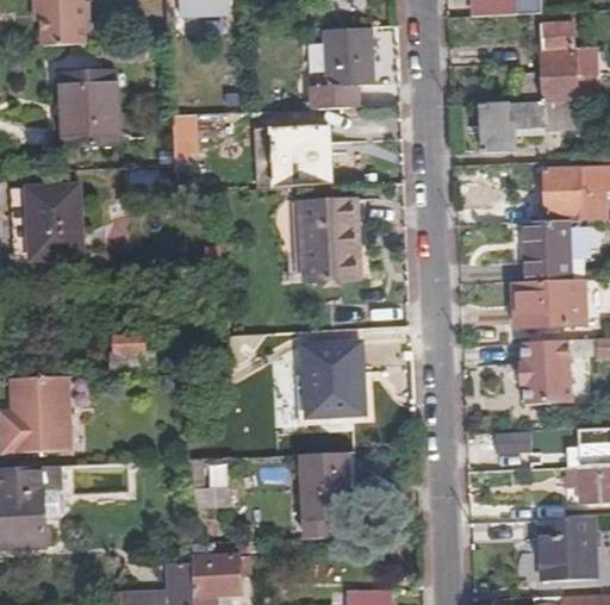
[(42,23),(43,48),(93,44),(91,2),(87,2),(87,0),(33,0),(35,6),(41,6),(41,23),(42,23)]
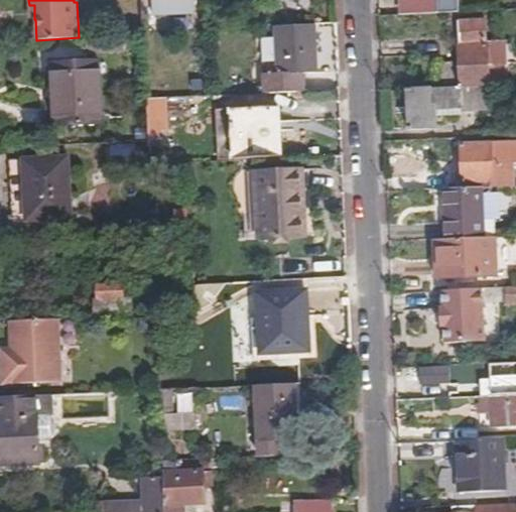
[(437,4),(437,9),(458,8),(457,0),(399,0),(400,5),(437,4)]
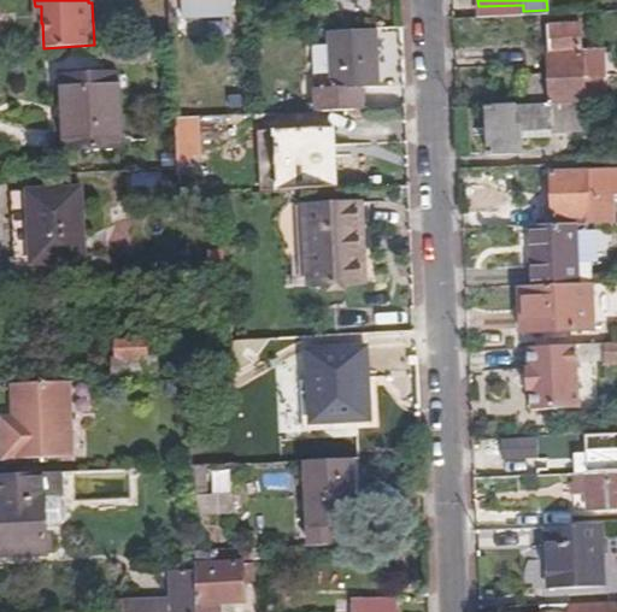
[(552,100),(586,99),(604,98),(603,77),(595,77),(582,77),(581,51),(580,21),(548,22),(552,100)]
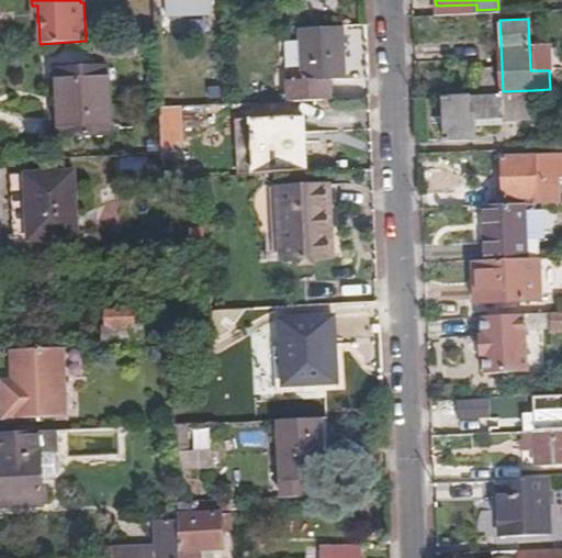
[(302,80),(329,79),(345,78),(343,24),(300,26),(302,80)]
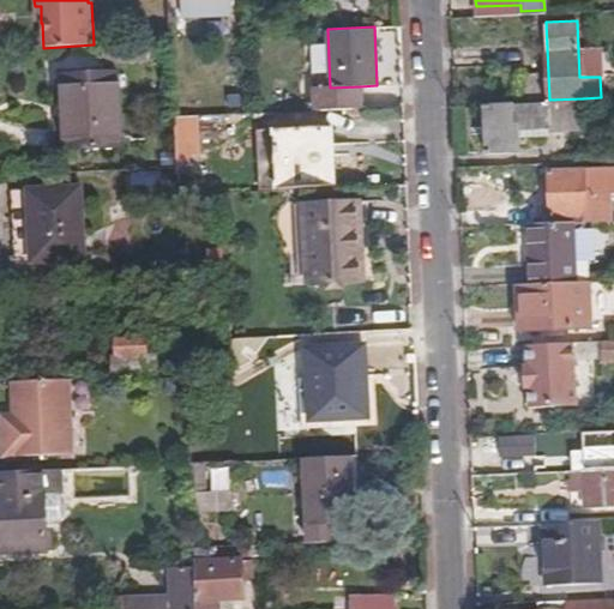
[(149,42),(97,44),(97,62),(150,61),(149,42)]
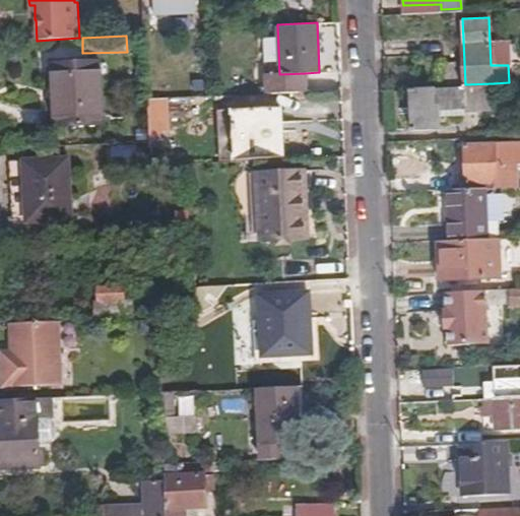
[(491,65),(502,65),(502,43),(490,43),(491,65)]
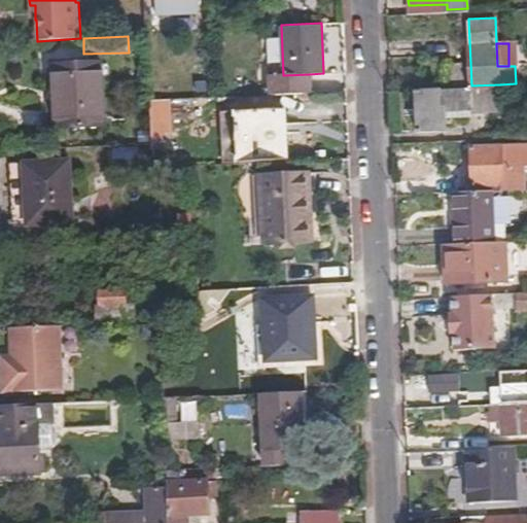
[(443,61),(444,86),(463,85),(461,61),(443,61)]
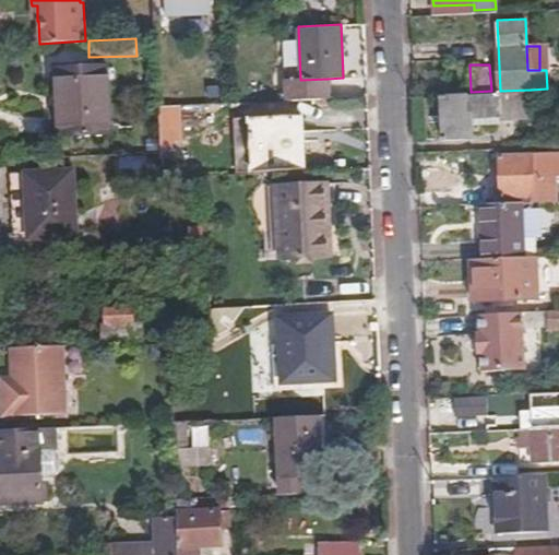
[(52,69),(54,95),(62,94),(64,134),(108,132),(105,67),(52,69)]
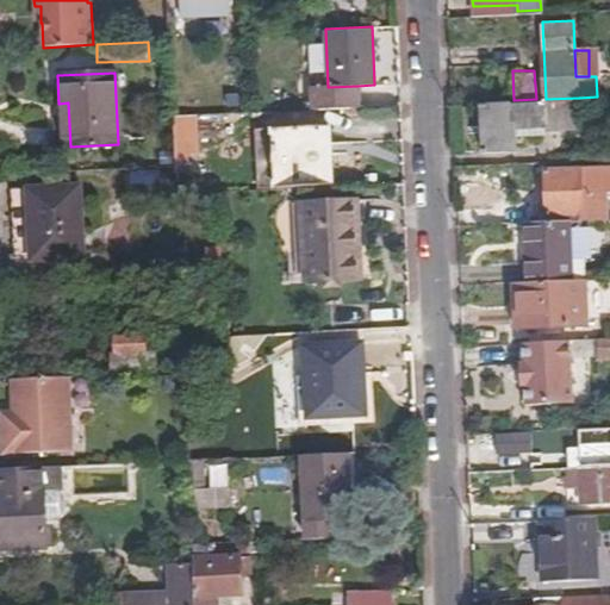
[(310,108),(359,107),(358,86),(328,87),(309,88),(310,108)]
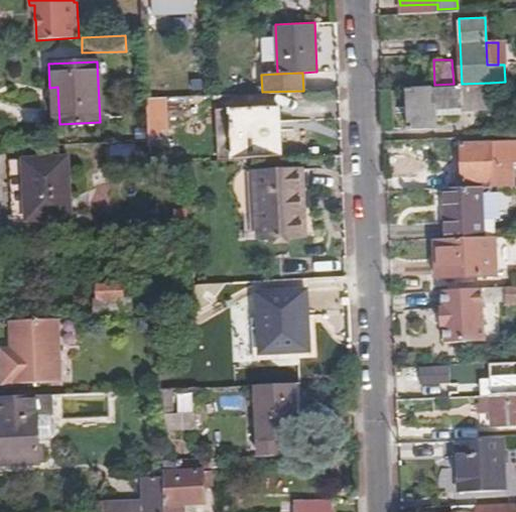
[(164,87),(165,87),(164,76),(150,78),(151,92),(165,91),(164,87)]
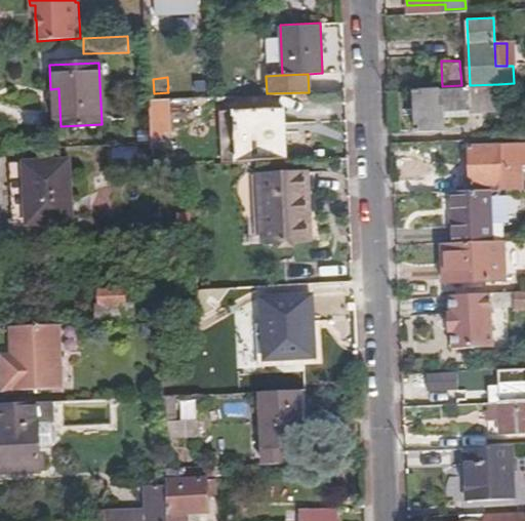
[(442,86),(413,87),(415,130),(438,129),(437,127),(445,127),(445,107),(472,106),(472,108),(499,107),(498,84),(470,85),(461,85),(442,86)]
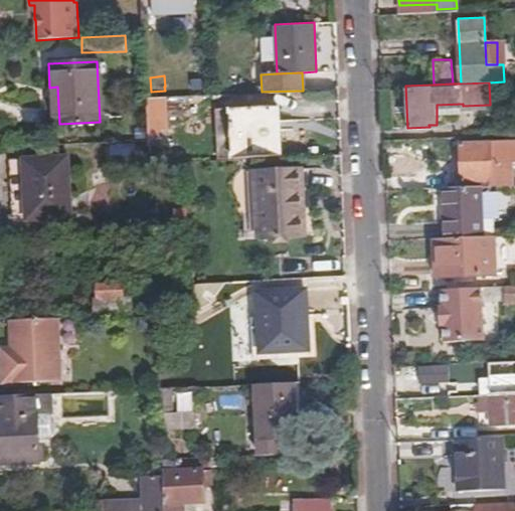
[(57,87),(49,88),(51,124),(59,124),(57,87)]
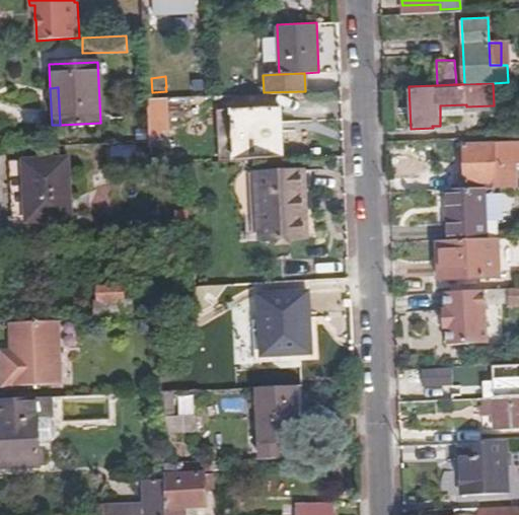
[(282,144),(281,106),(237,108),(238,145),(282,144)]
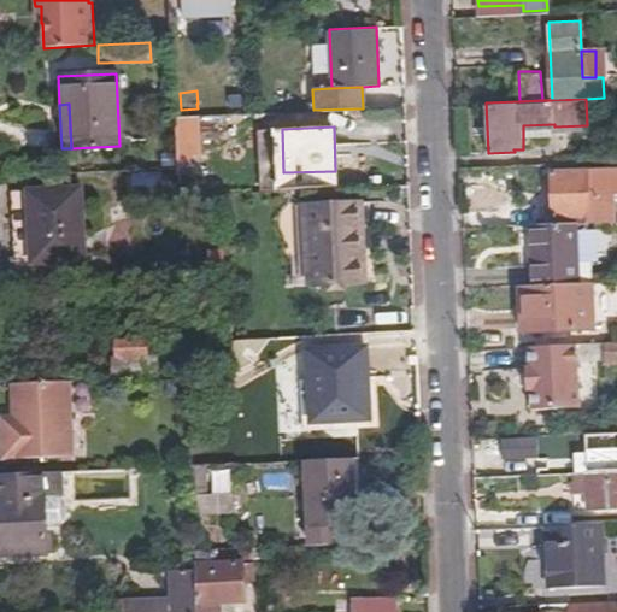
[(133,166),(133,187),(164,184),(163,165),(133,166)]
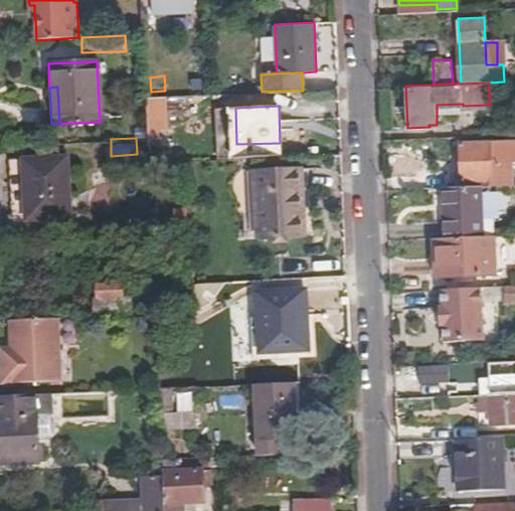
[(509,166),(509,143),(509,142),(497,142),(497,144),(498,167),(509,166)]
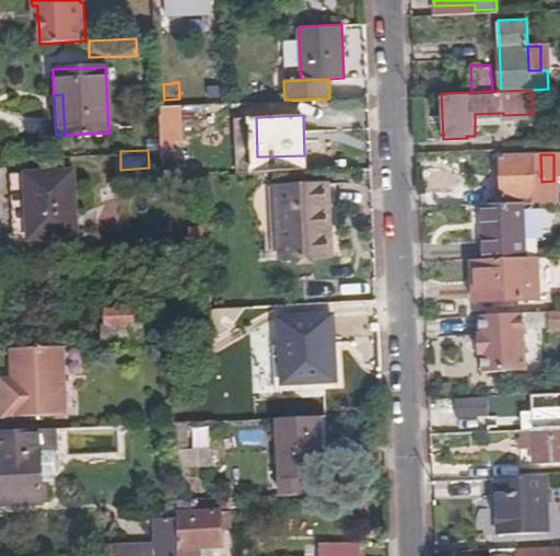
[(501,159),(502,197),(538,196),(538,201),(559,200),(559,155),(553,155),(553,181),(541,182),(540,157),(501,159)]
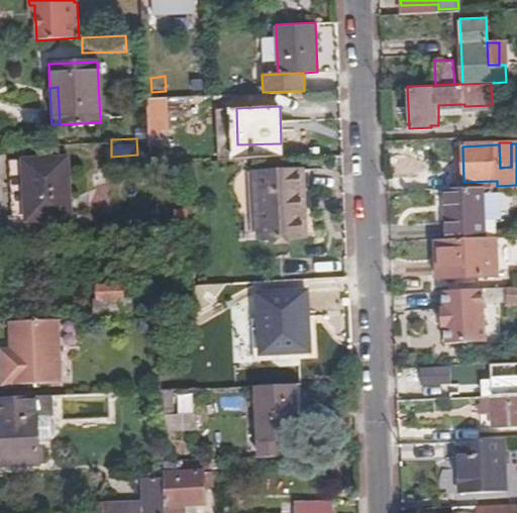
[(71,219),(67,158),(22,160),(25,221),(71,219)]
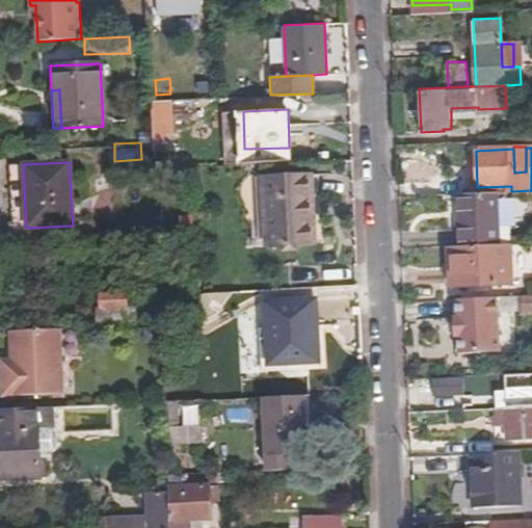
[(316,243),(313,174),(264,176),(268,245),(316,243)]
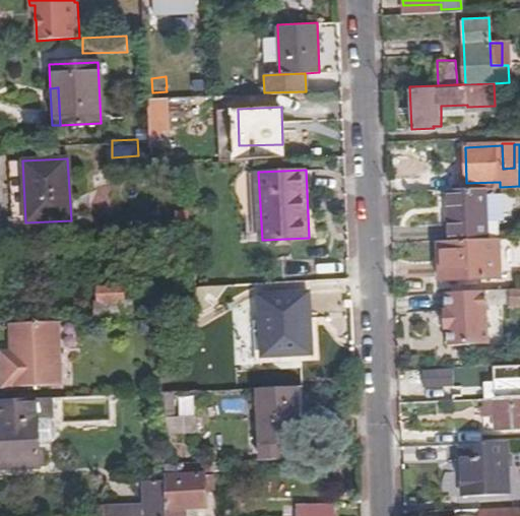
[(408,191),(436,189),(435,176),(408,176),(408,191)]
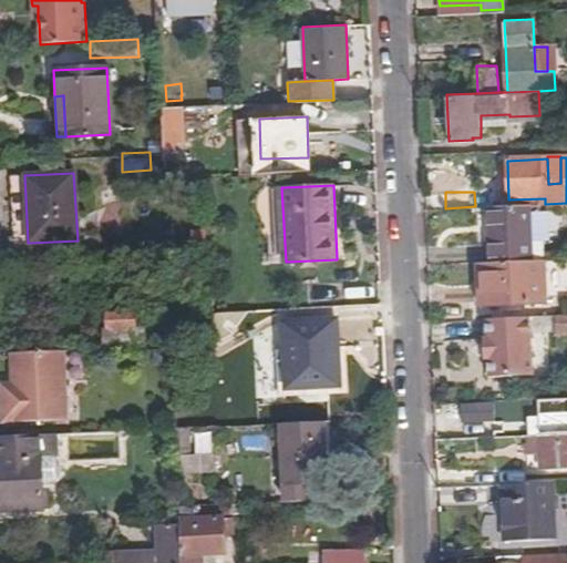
[(490,262),(531,259),(528,205),(508,205),(487,206),(490,262)]
